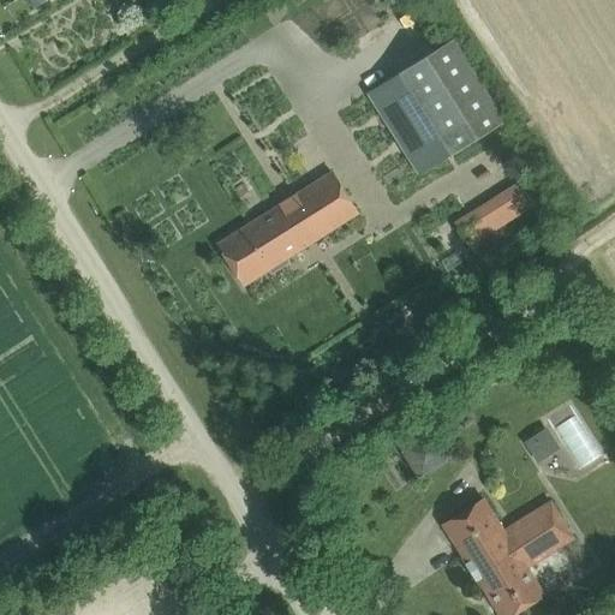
[(453,41),(368,94),(418,175),(503,123),(453,41)]
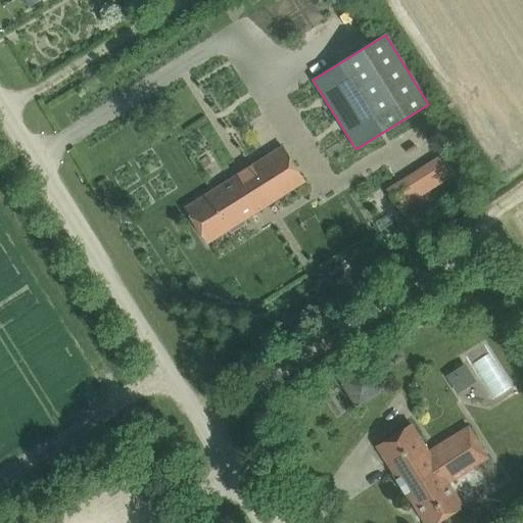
[(283,147),(185,208),(207,243),(228,230),(231,234),(247,224),(244,220),(304,182),(283,147)]
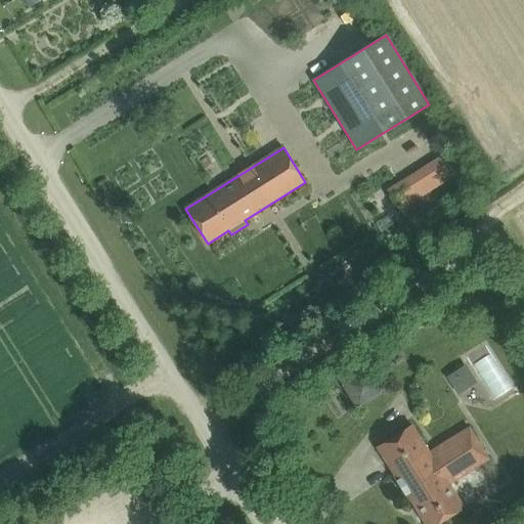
[(400,211),(452,177),(439,157),(387,190),(400,211)]
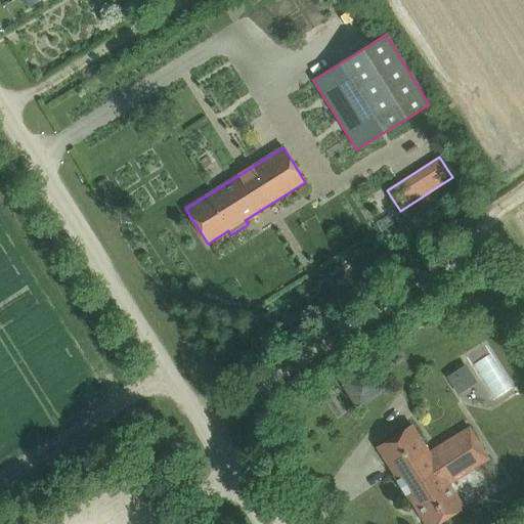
[(489,357),(472,367),(492,401),(509,391),(489,357)]
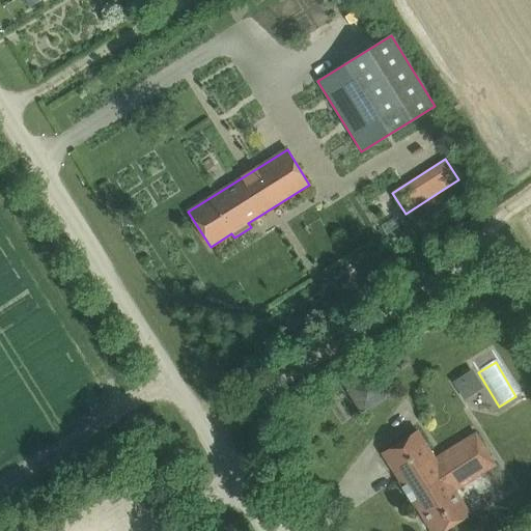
[(362,415),(390,397),(371,368),(343,387),(362,415)]
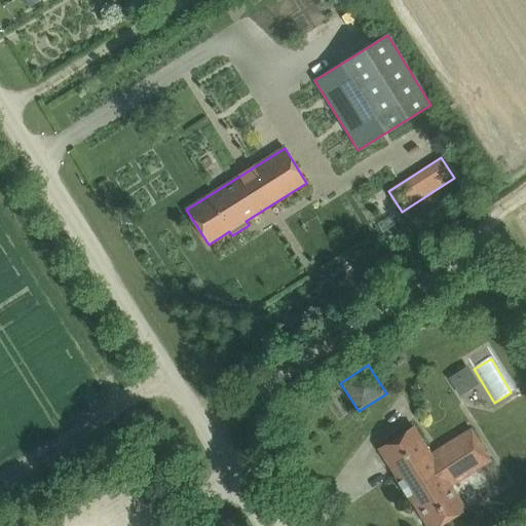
[(463,365),(450,377),(461,390),(476,378),(463,365)]
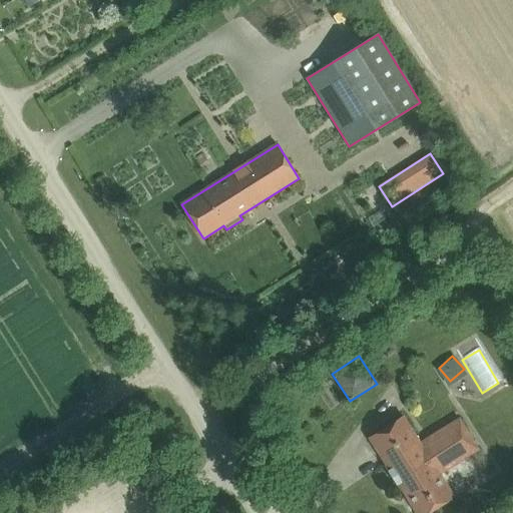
[(370,438),(416,512),(427,512),(454,497),(440,474),(478,450),(459,419),(421,443),(404,416),(370,438)]
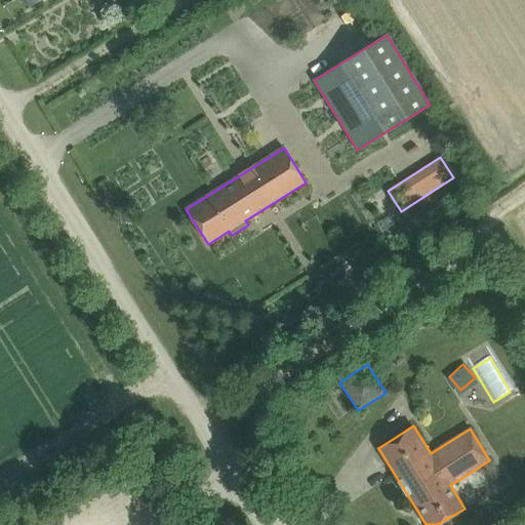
[(130,446),(139,442),(136,436),(127,441),(130,446)]
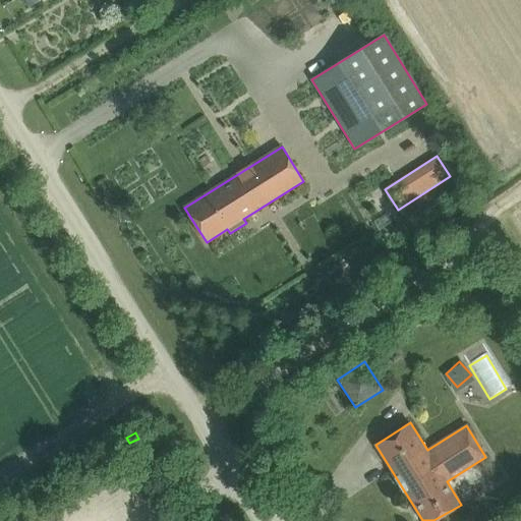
All buildings are outlined.
